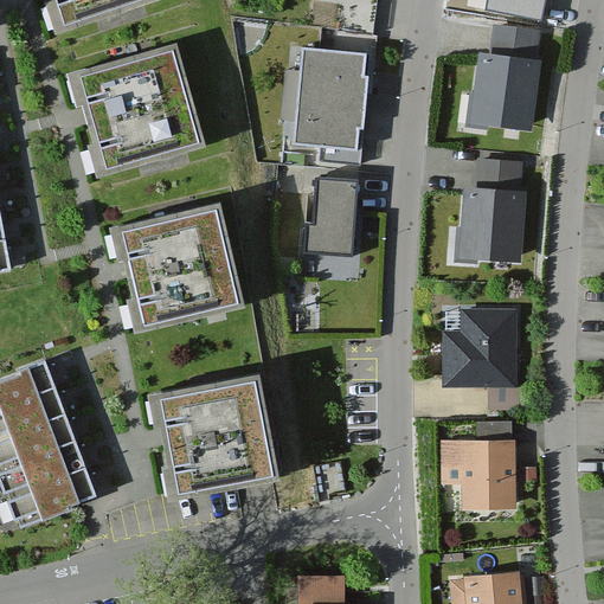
[(47,0),(60,39),(161,0),(47,0)]
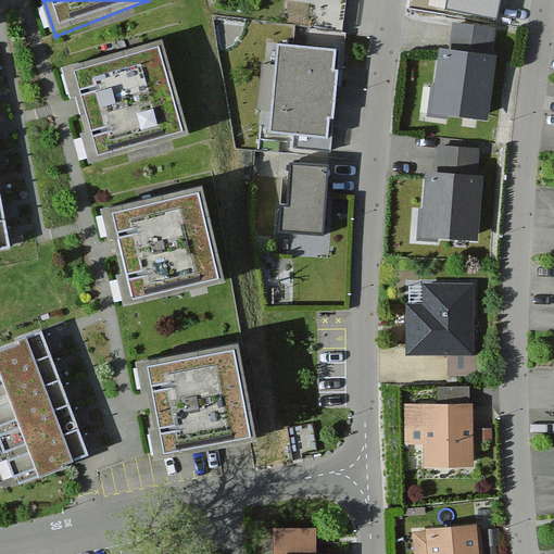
[(465,0),(463,8),(492,15),(495,0),(465,0)]
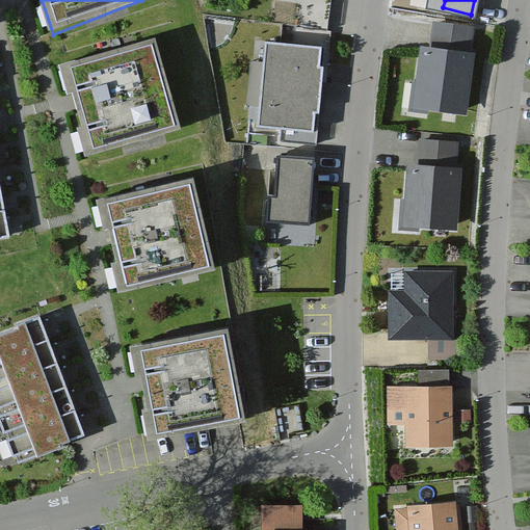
[(432,20),(427,46),(421,45),(412,107),(466,114),(474,53),(467,52),(472,27),(432,20)]
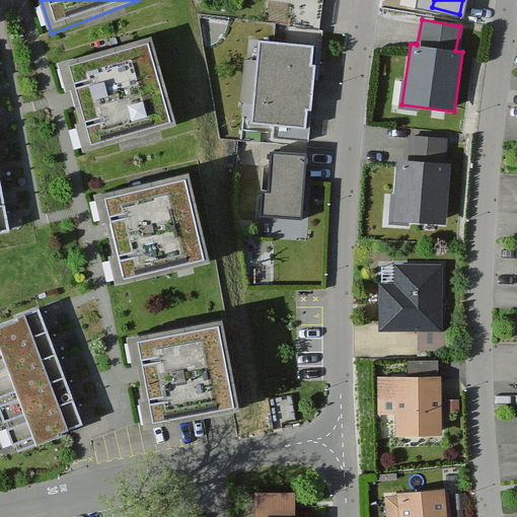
[(288,22),(287,33),(313,34),(313,23),(288,22)]
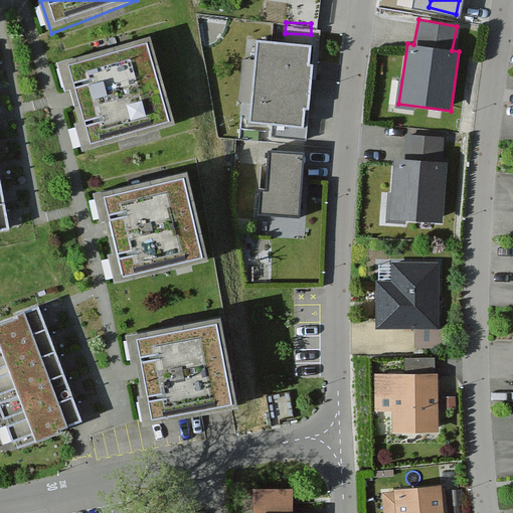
[(150,36),(59,60),(83,151),(174,124),(150,36)]
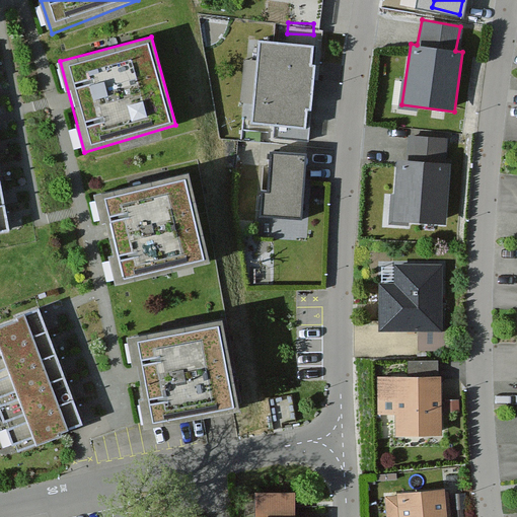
[(313,48),(261,43),(252,127),(305,131),(307,112),(312,113),(316,68),(311,67),(313,48)]
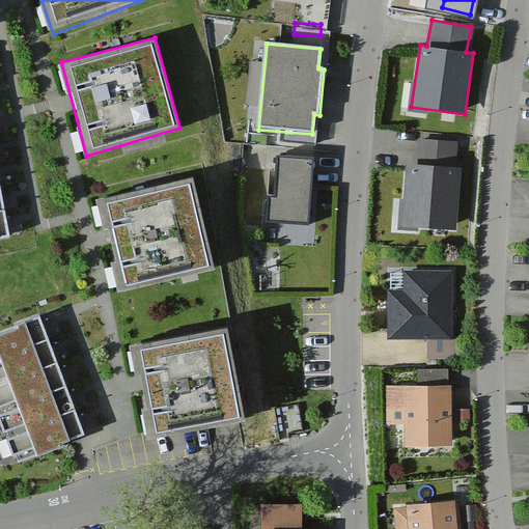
[(455,144),(418,140),(416,165),(405,164),(400,200),(405,200),(401,225),(455,229),(462,170),(452,169),(455,144)]
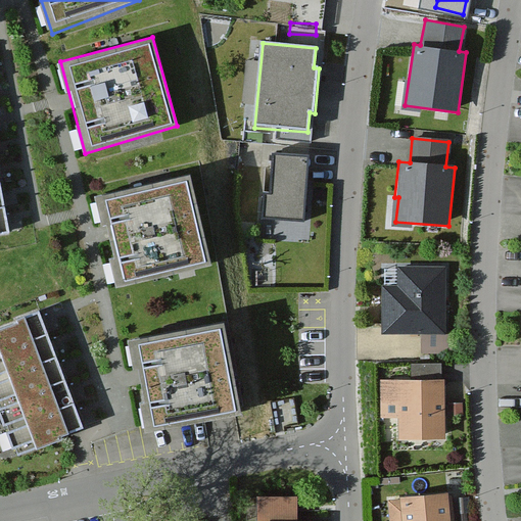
[(310,158),(275,156),(273,195),(265,194),(264,222),(306,224),(310,158)]
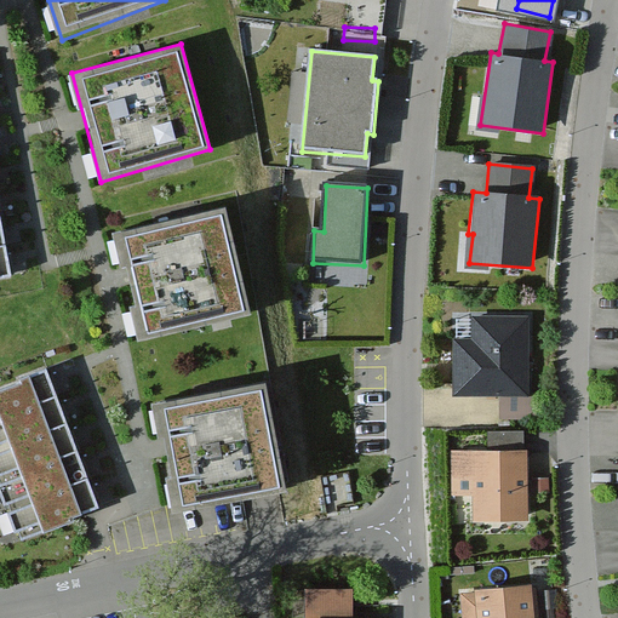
[(227,209),(115,233),(142,342),(255,313),(227,209)]
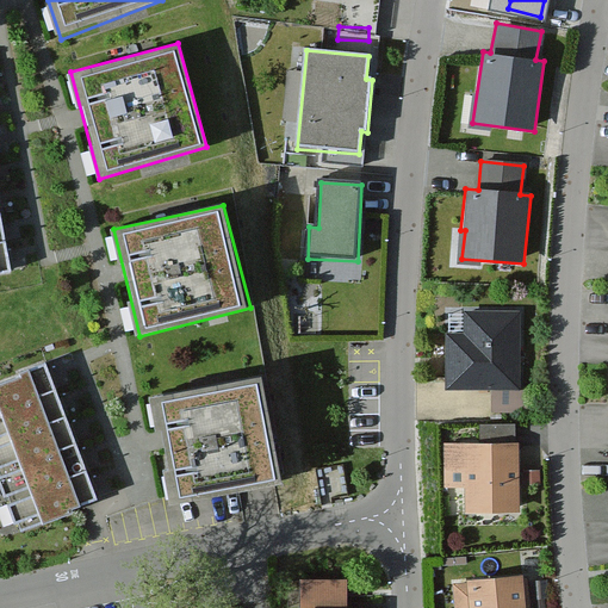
[(517,314),(463,312),(461,336),(447,336),(447,389),(517,390),(517,314)]
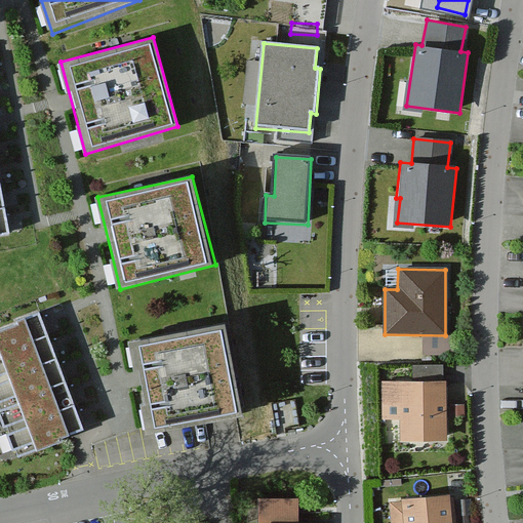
[(41,326),(36,315),(0,329),(0,412),(17,455),(83,429),(78,416),(69,393),(58,369),(49,347),(41,326)]
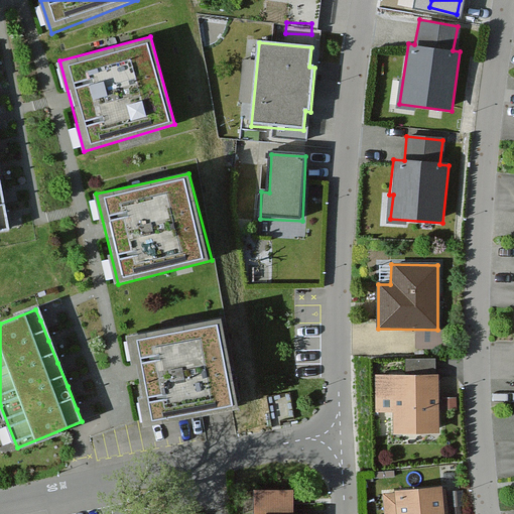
[(222,317),(131,334),(149,424),(202,412),(238,404),(222,317)]
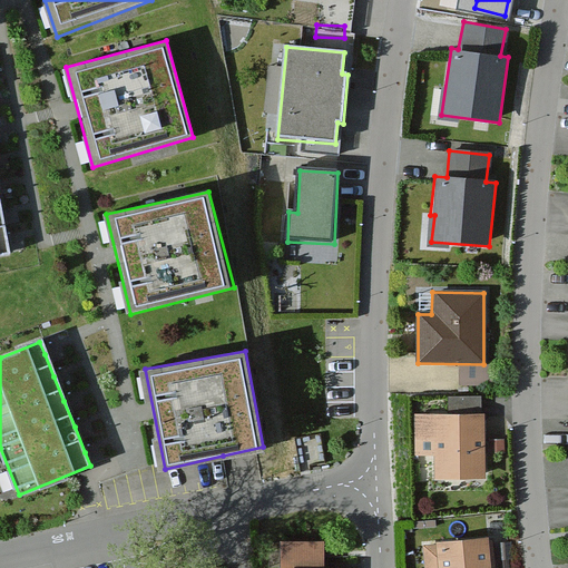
[(485,414),(413,415),(413,458),(436,458),(436,480),(485,479),(485,414)]
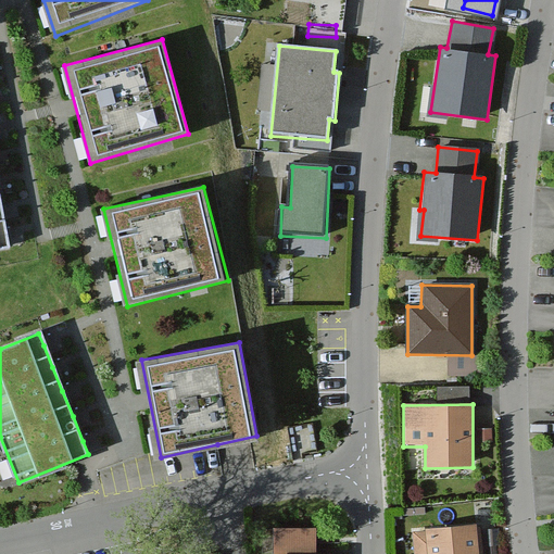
[(315,553),(316,530),(274,529),(273,553),(315,553)]
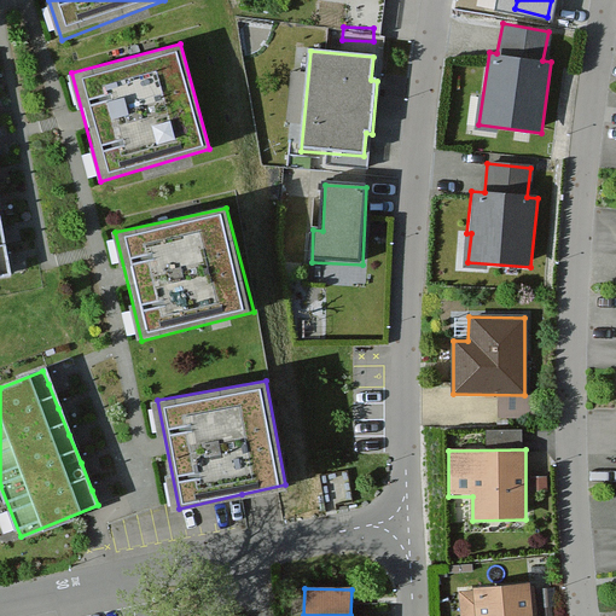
[(535,615),(534,588),(459,593),(460,615),(535,615)]
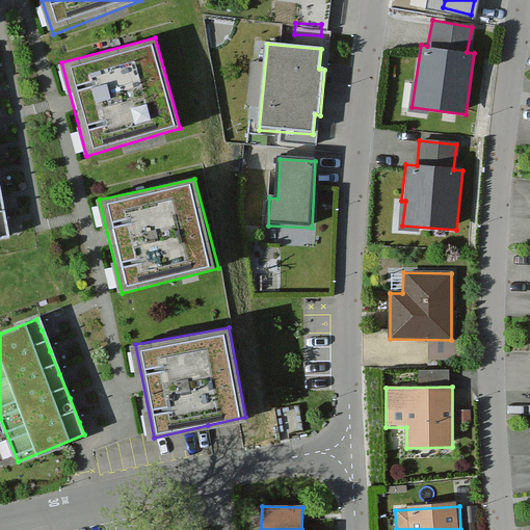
All buildings are outlined.
